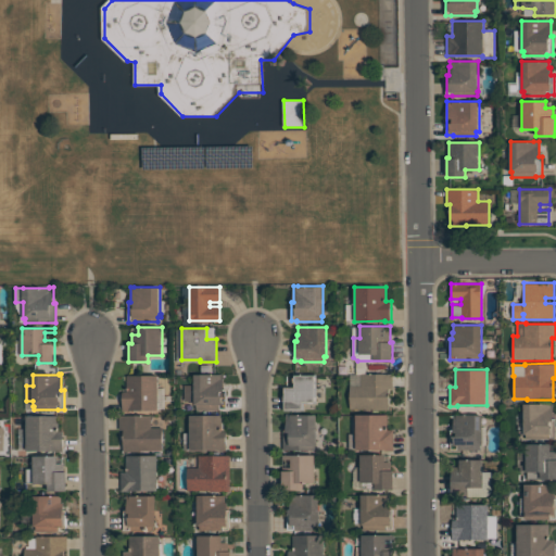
[(226,408),(219,408),(219,409),(197,409),(197,405),(194,405),(194,401),(185,401),(185,384),(194,384),(194,374),(224,374),(224,389),(226,389),(226,408)]
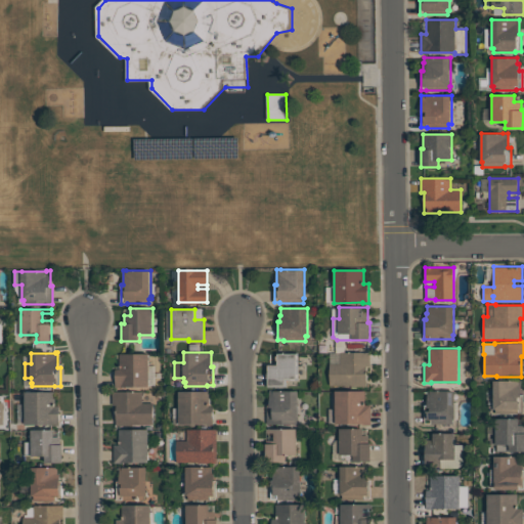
[(267,387),(267,364),(276,364),(276,352),(298,352),(298,380),(287,380),(287,387),(267,387)]
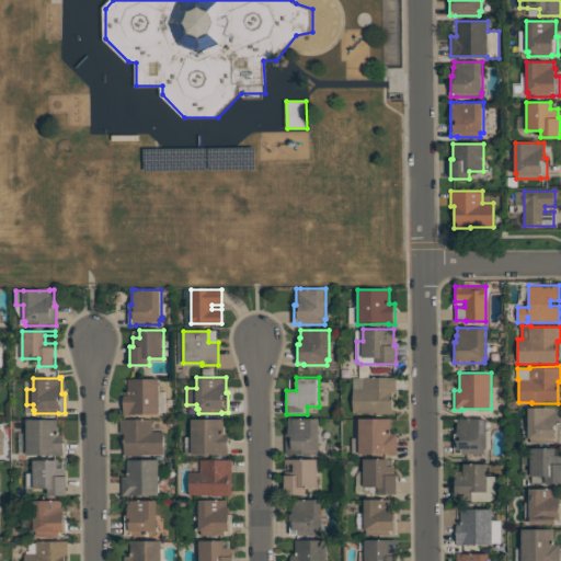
[(397,377),(397,392),(392,392),(392,413),(353,413),(353,389),(364,389),(364,377),(397,377)]
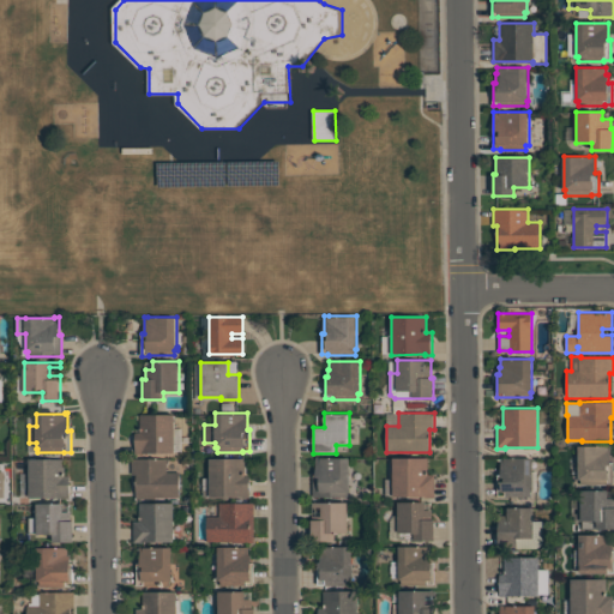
[(136,453),(136,433),(140,433),(140,415),(175,415),(175,452),(144,452),(144,453),(136,453)]
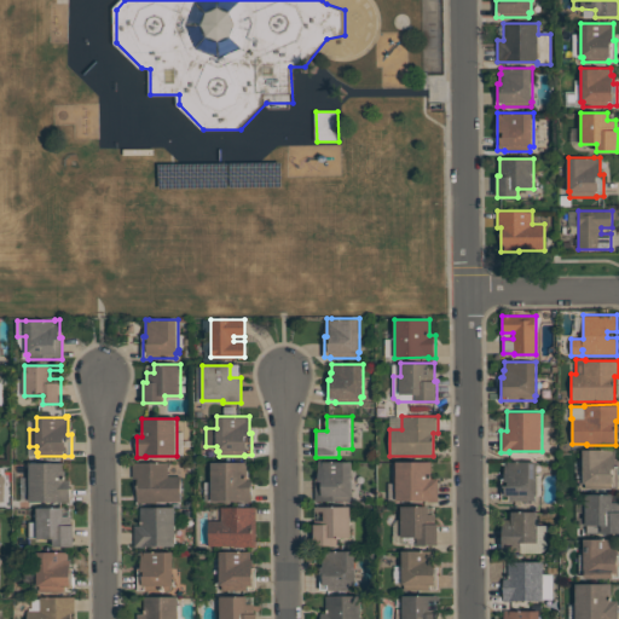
[(583,450),(615,450),(615,466),(618,466),(618,487),(612,487),(612,489),(580,489),(580,481),(583,481),(583,450)]
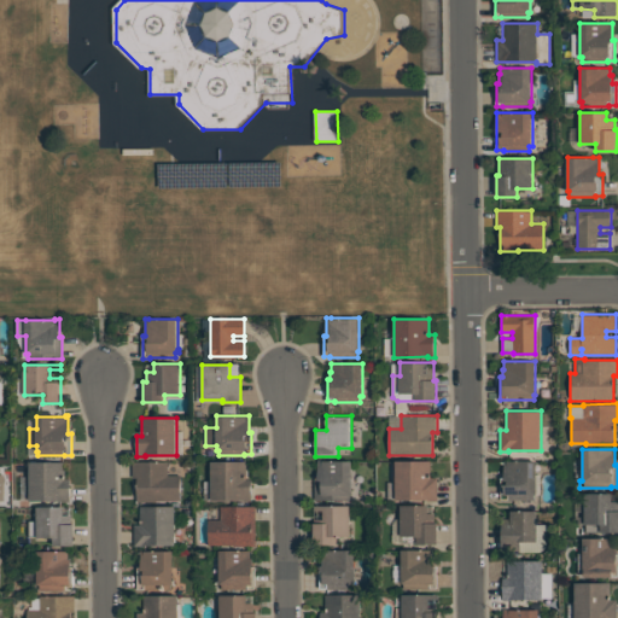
[(351,461),(351,495),(350,495),(350,500),(315,500),(315,479),(318,479),(318,460),(324,460),(324,461),(351,461)]
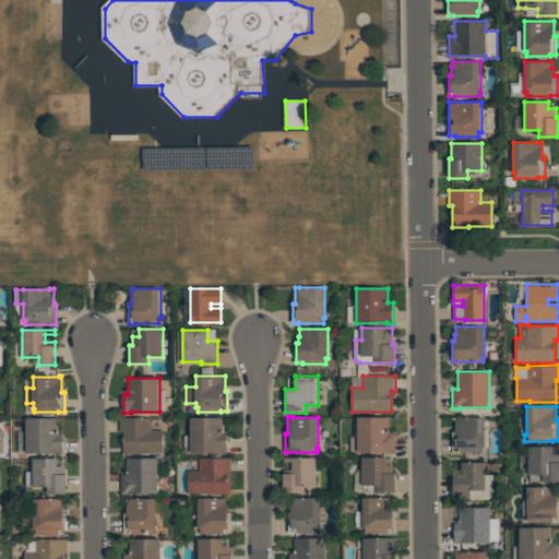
[(164,453),(125,453),(125,432),(120,432),(120,417),(152,417),(152,429),(164,429),(164,453)]
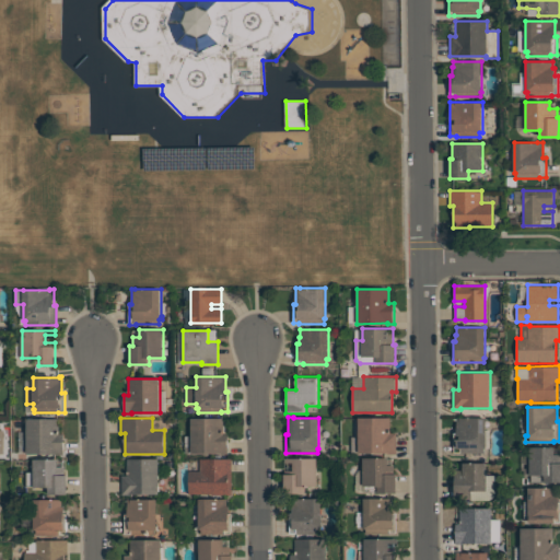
[(223,418),(223,434),(228,434),(228,453),(191,453),(191,418),(223,418)]
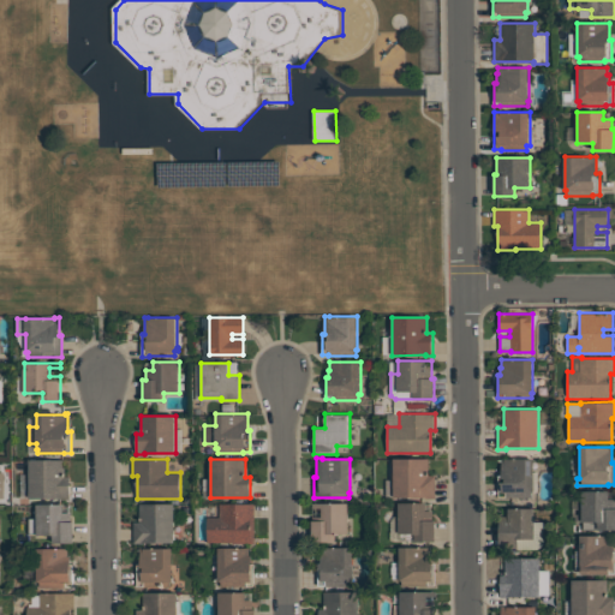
[(435,499),(428,499),(428,497),(394,497),(394,459),(429,459),(429,475),(435,475),(435,499)]
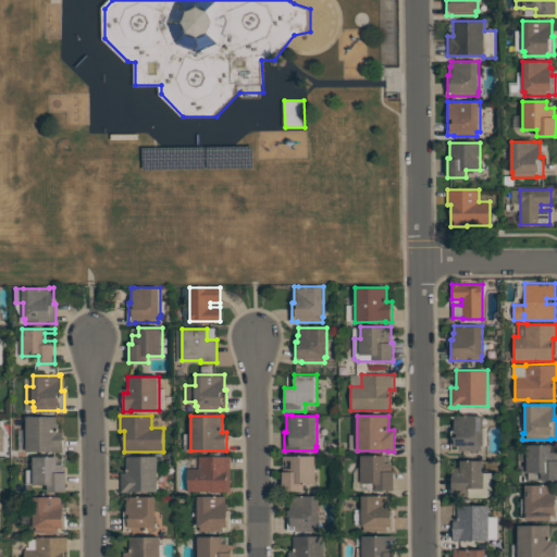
[(484,416),(484,446),(482,446),(482,450),(452,450),(452,431),(454,431),(454,416),(484,416)]
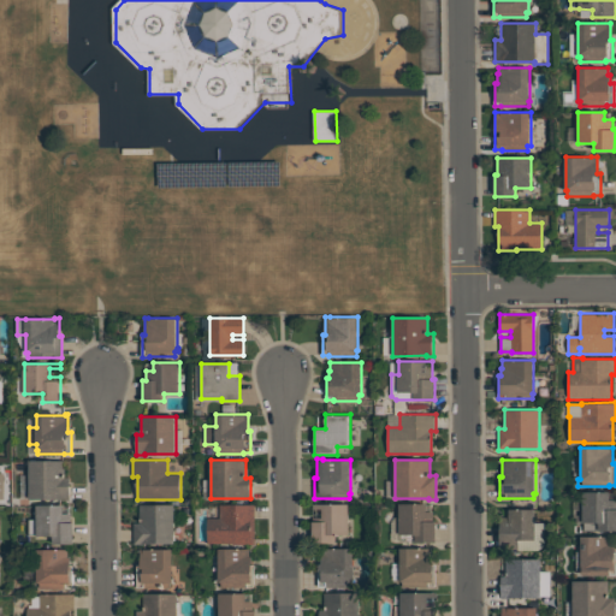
[(30,499),(30,461),(65,461),(65,478),(70,478),(70,499),(30,499)]
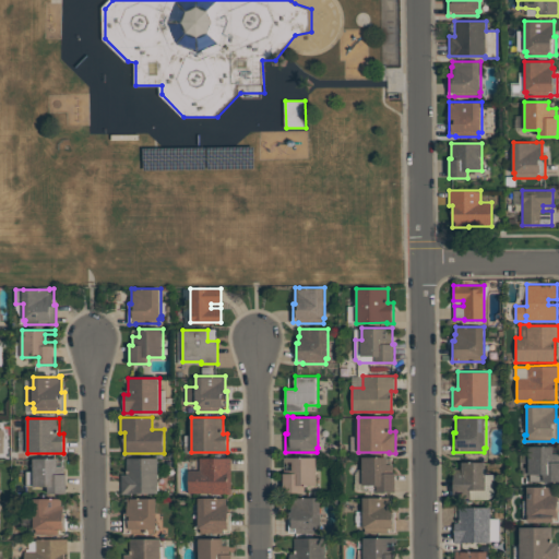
[(554,445),(554,453),(558,453),(558,482),(531,482),(531,474),(528,474),(528,445),(554,445)]
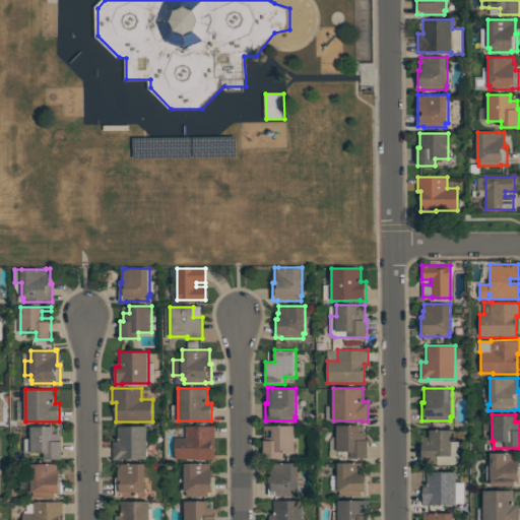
[(366,432),(366,440),(369,440),(368,458),(351,457),(338,456),(338,451),(337,451),(337,425),(360,425),(360,432),(366,432)]
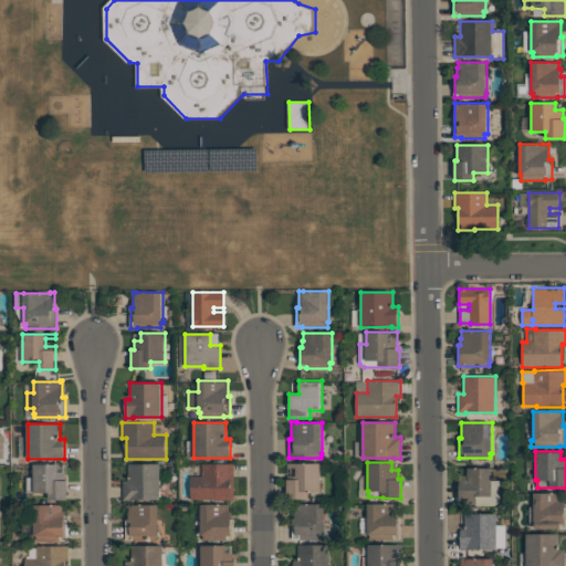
[(67,500),(49,500),(49,492),(34,492),(27,492),(27,478),(33,478),(33,465),(34,465),(34,463),(59,463),(59,472),(67,472),(67,500)]
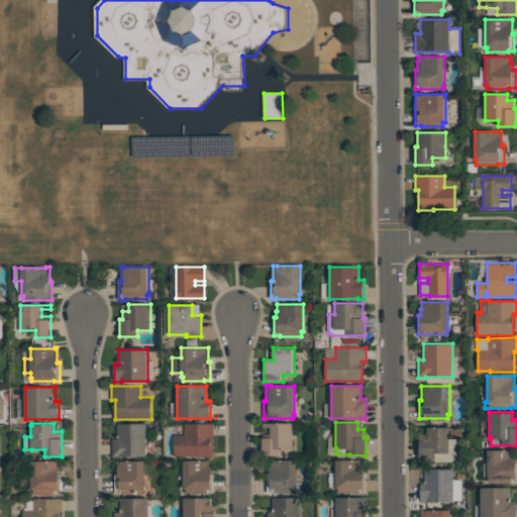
[(112,456),(112,439),(117,439),(117,423),(146,423),(146,455),(118,455),(118,456),(112,456)]
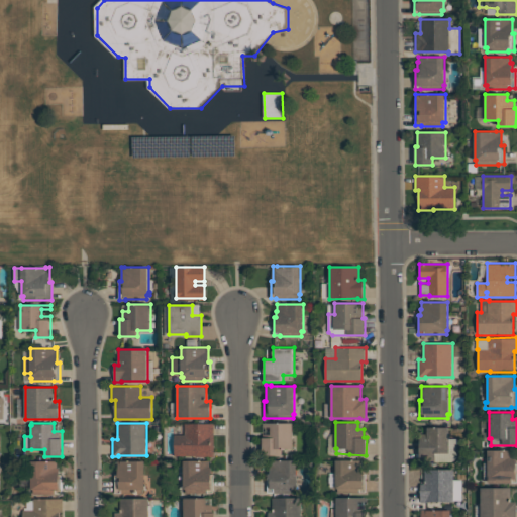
[(214,423),(214,456),(201,456),(201,455),(174,455),(174,434),(185,434),(185,423),(214,423)]
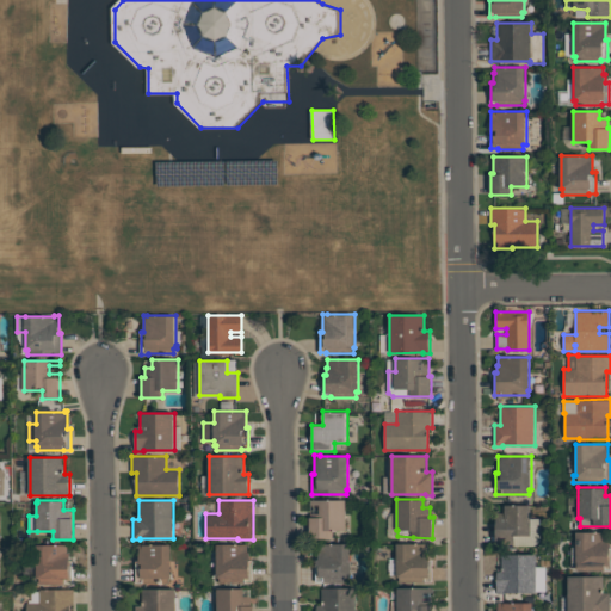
[(346,500),(346,530),(333,530),(333,538),(310,538),(310,517),(320,517),(320,505),(310,505),(310,500),(346,500)]
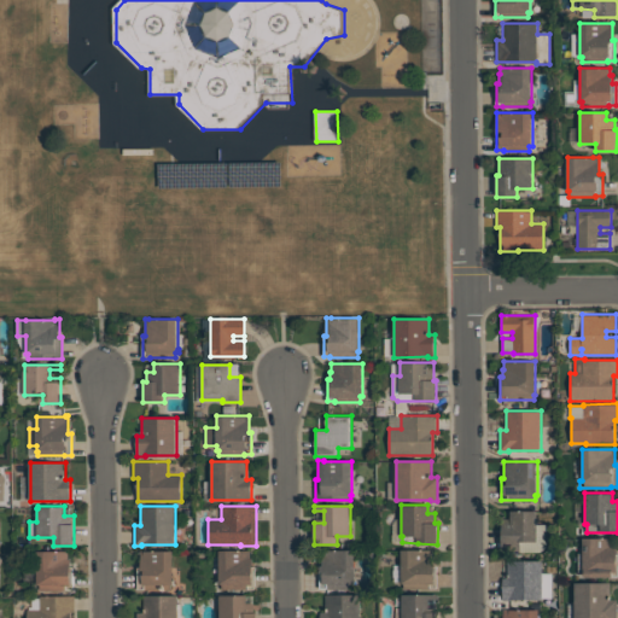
[(502,525),(511,525),(511,511),(537,511),(537,524),(546,524),(546,547),(542,552),(520,552),(520,551),(502,551),(502,525)]
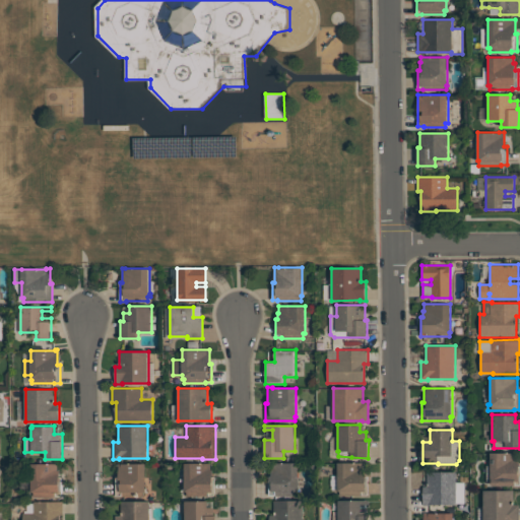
[(519,453),(519,466),(519,484),(515,484),(515,485),(492,485),(492,481),(491,481),(491,453),(519,453)]
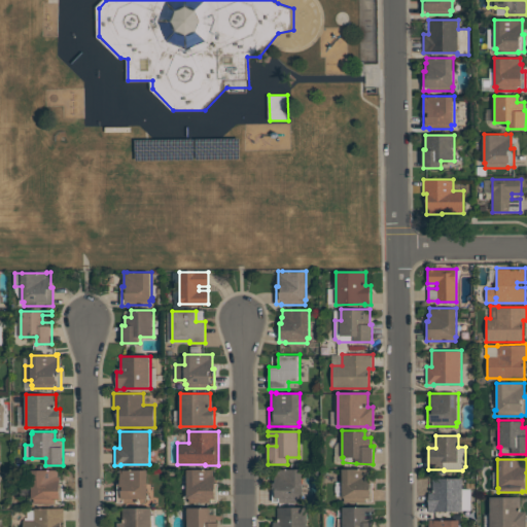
[(274,468),(303,468),(303,497),(300,497),(300,502),(279,502),(279,501),(273,501),(273,485),(274,485),(274,468)]
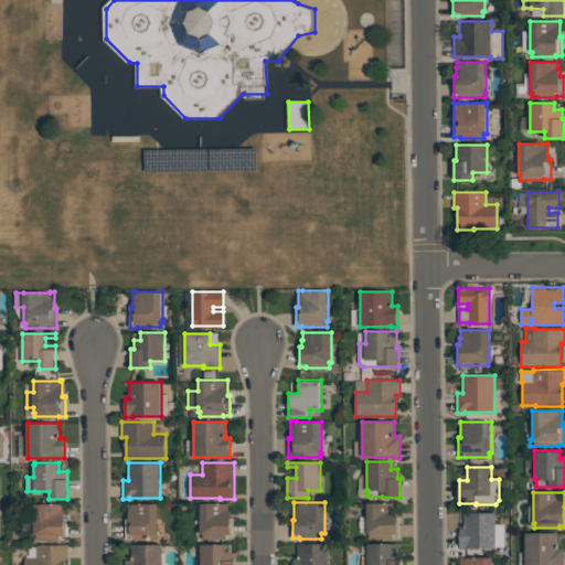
[(400,537),(393,537),(393,539),(369,539),(369,533),(368,533),(368,502),(395,502),(395,508),(397,508),(397,518),(400,518),(400,537)]
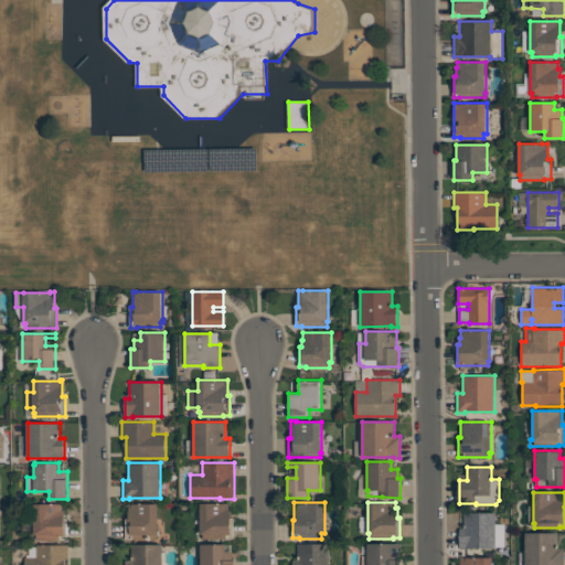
[(36,540),(36,535),(34,535),(34,503),(63,503),(63,511),(65,511),(65,516),(67,516),(67,535),(61,535),(61,540),(36,540)]
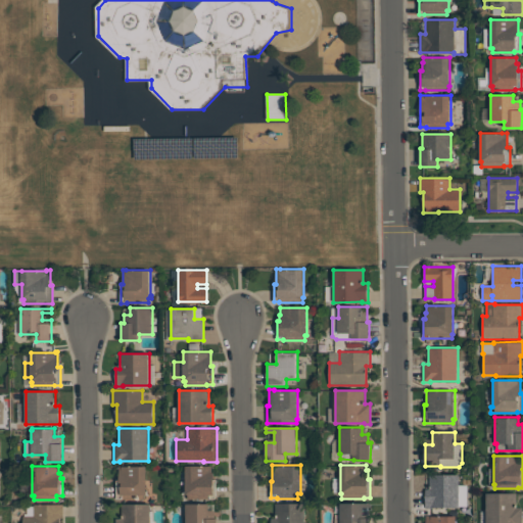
[(147,466),(147,494),(145,494),(145,500),(123,500),(123,498),(116,498),(116,480),(120,480),(120,466),(147,466)]
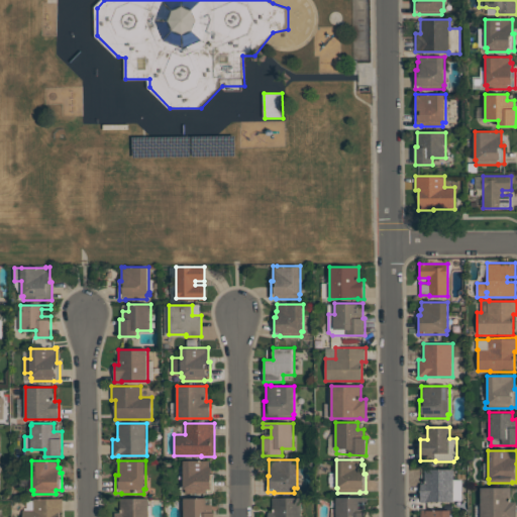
[(213,493),(207,493),(207,494),(186,494),(186,489),(184,489),(184,460),(209,460),(209,467),(212,467),(212,475),(213,475),(213,493)]
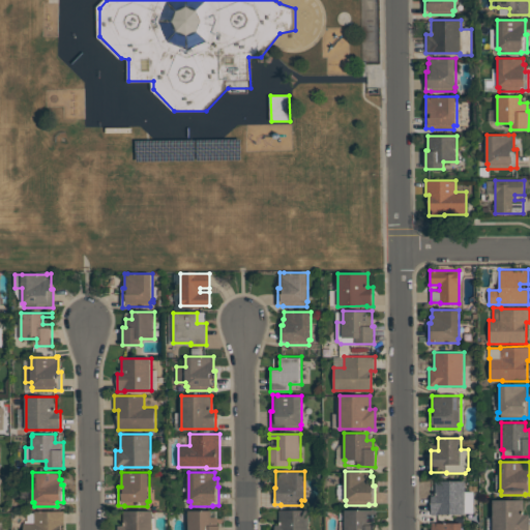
[(466,514),(439,514),(431,514),(431,496),(436,496),(436,481),(466,481),(466,514)]
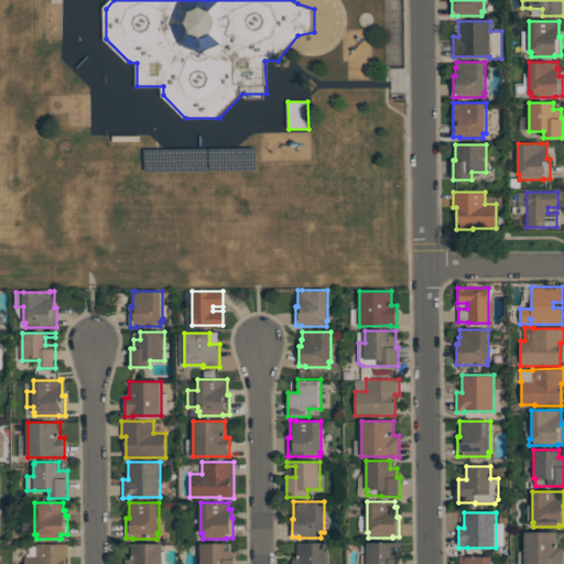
[(563,563),(524,563),(524,532),(556,531),(556,548),(563,548),(563,563)]
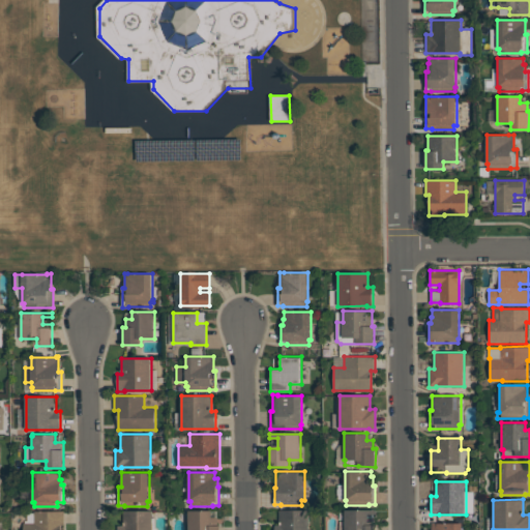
[(376,509),(345,509),(345,529),(376,529),(376,522),(369,522),(367,513),(376,513),(376,509)]
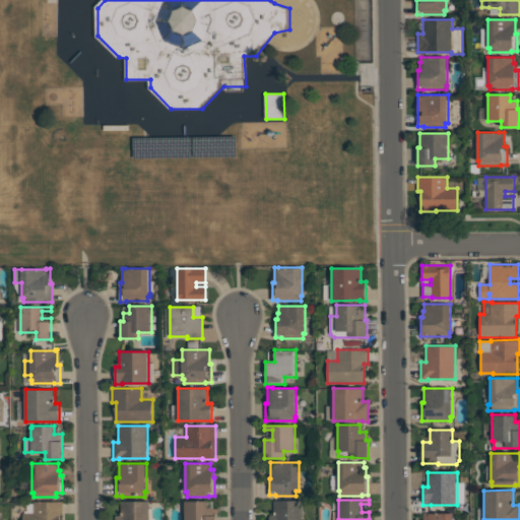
[(23,519),(60,519),(60,515),(63,515),(63,501),(34,502),(34,512),(23,512),(23,519)]
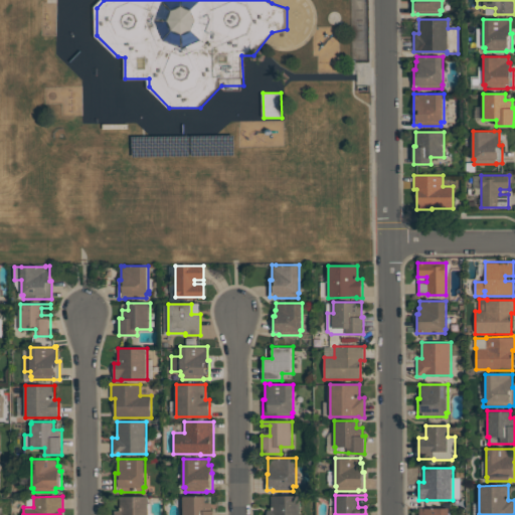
[(149,514),(149,496),(120,496),(120,510),(114,510),(114,514),(149,514)]
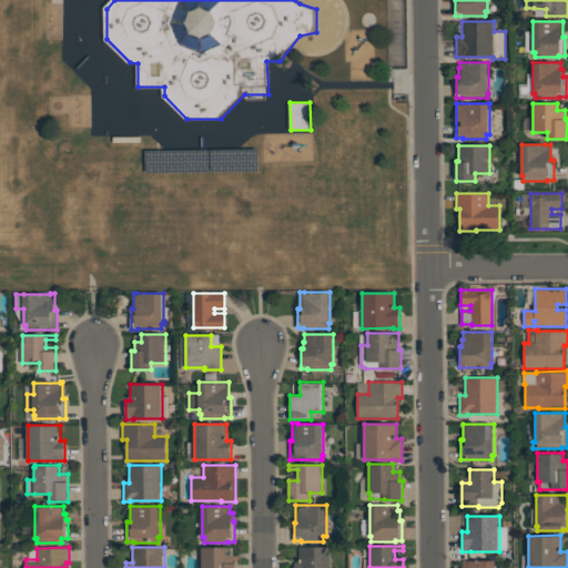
[(236,567),(236,563),(234,563),(234,554),(226,554),(226,547),(202,547),(202,567),(236,567)]
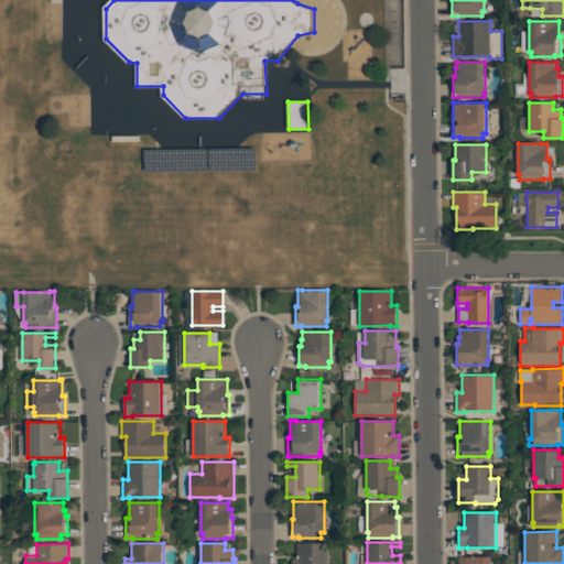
[(329,563),(329,543),(297,543),(297,559),(293,559),(293,563),(329,563)]
